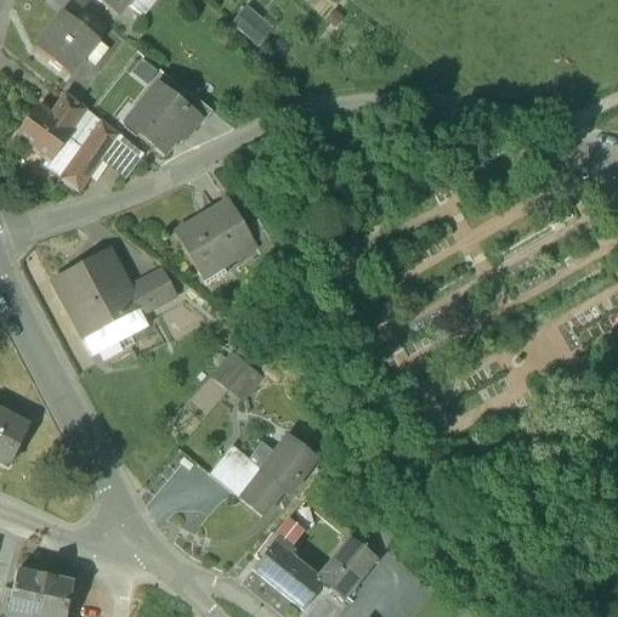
[(85,6),(77,0),(47,0),(63,12),(64,11),(75,20),(85,6)]
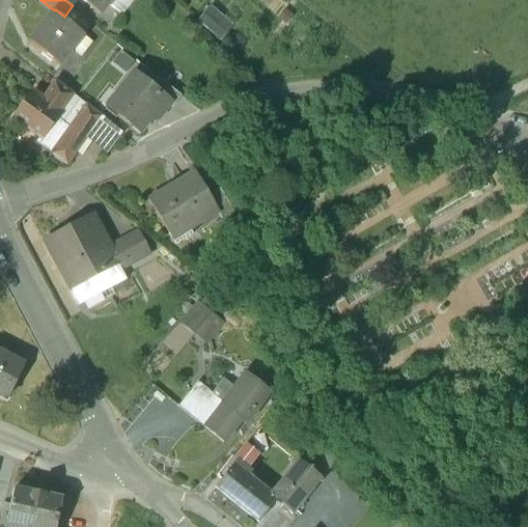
[(86,0),(102,12),(108,4),(111,0),(86,0)]
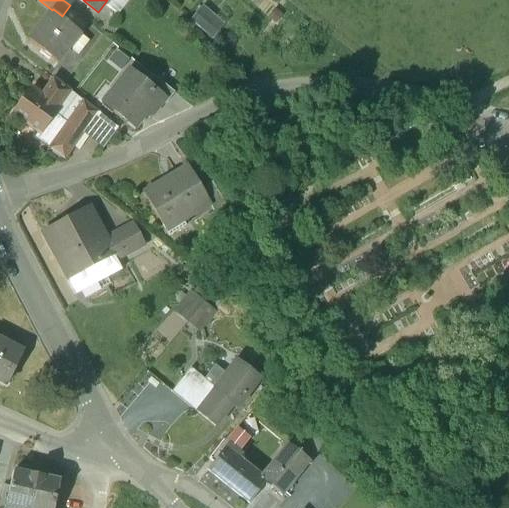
[(107,0),(104,4),(119,17),(133,0),(107,0)]
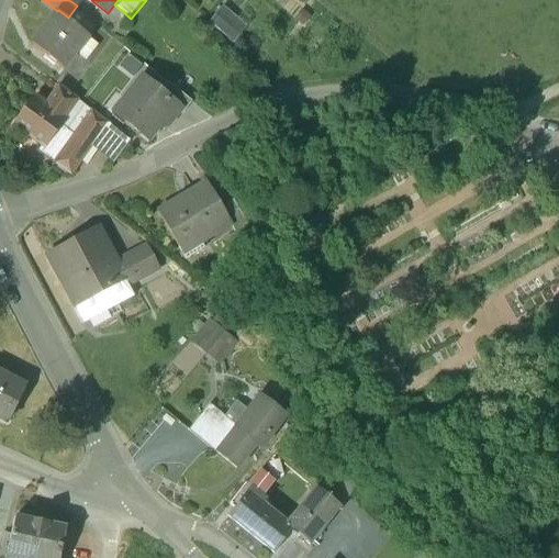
[(228,4),(216,21),(239,38),(253,22),(228,4)]
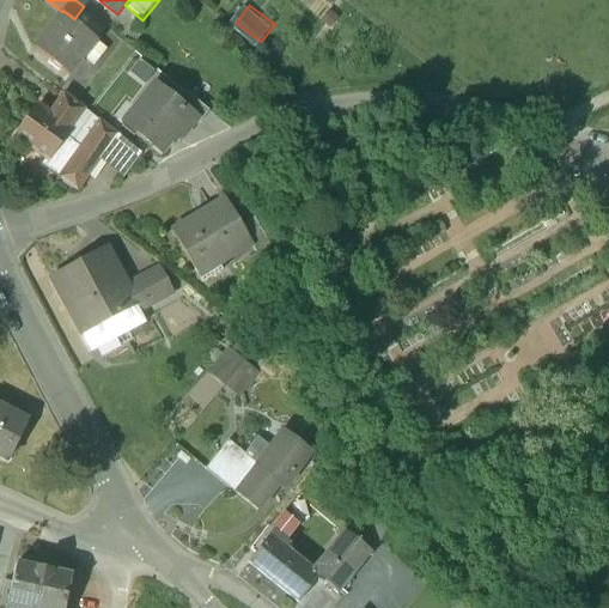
[(74,19),(64,11),(62,12),(36,46),(71,73),(85,54),(85,53),(83,50),(96,35),(74,19)]
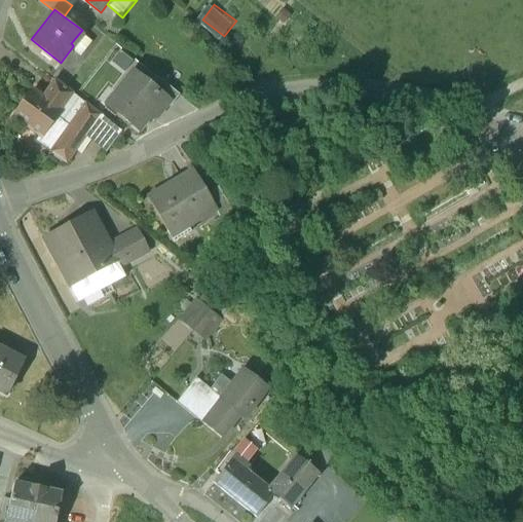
[(84,32),(82,30),(71,43),(73,45),(73,46),(82,53),(94,40),(84,33),(84,32)]
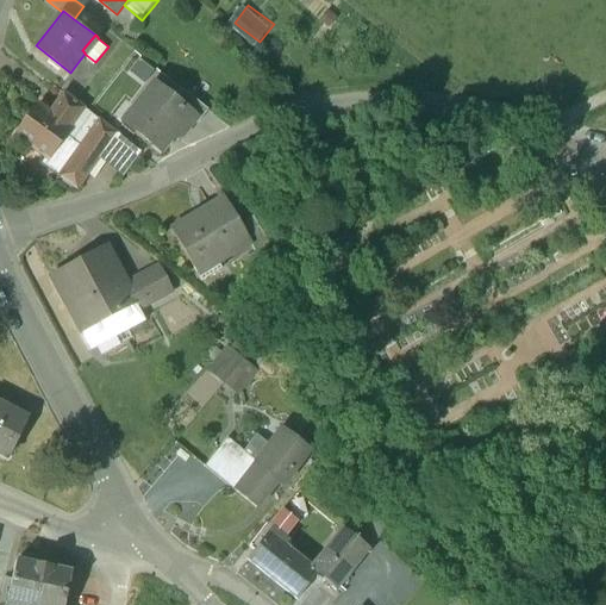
[(175,98),(155,82),(126,120),(162,149),(174,135),(173,131),(187,129),(195,119),(198,117),(186,107),(175,98)]
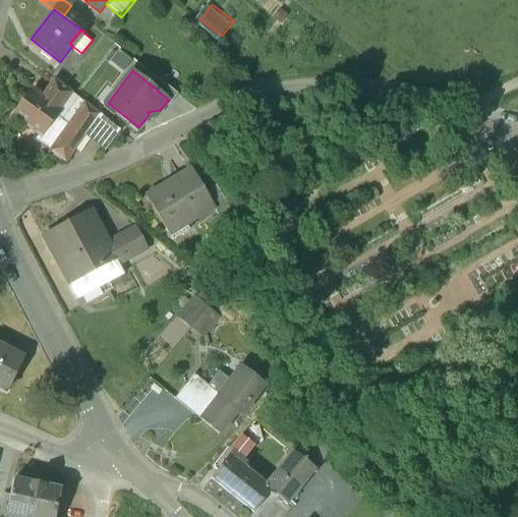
[(179,92),(158,74),(150,83),(159,92),(169,100),(167,102),(170,104),(179,92)]
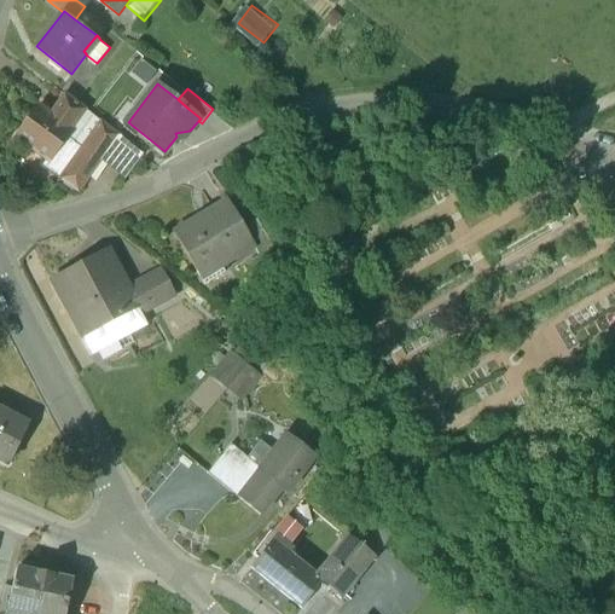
[(67,92),(53,113),(41,104),(17,137),(47,158),(44,163),(80,190),(103,158),(121,134),(87,108),(67,92)]
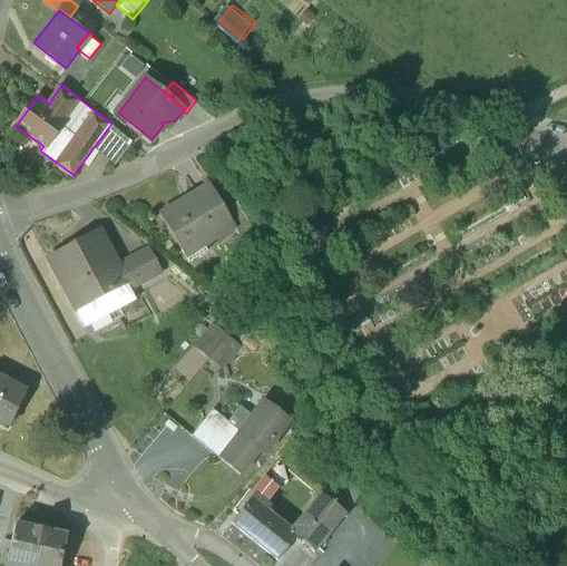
[(111,124),(95,146),(117,163),(133,140),(111,124)]
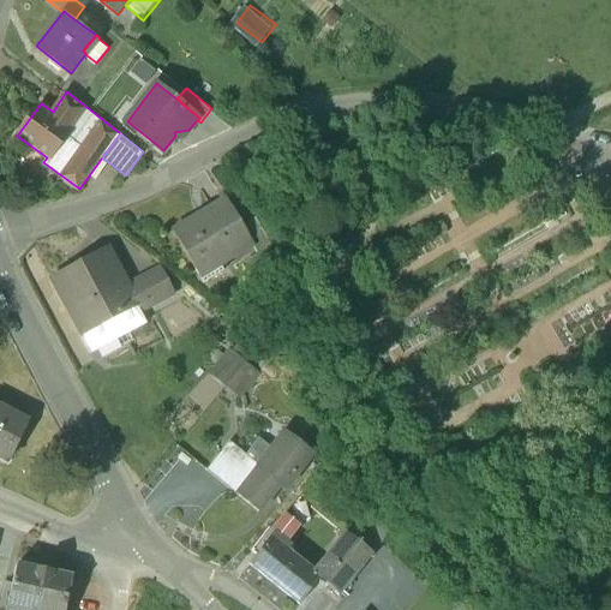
[(227,197),(208,209),(210,211),(175,232),(202,275),(253,243),(255,243),(244,223),(227,197)]
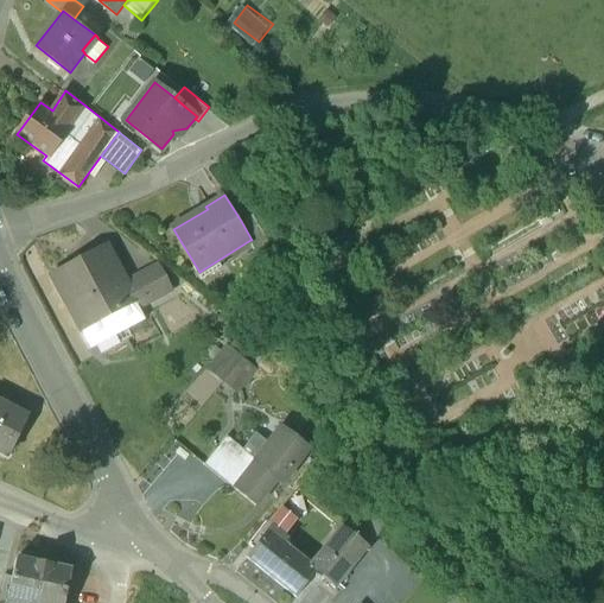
[(271,241),(254,213),(241,221),(252,240),(250,240),(256,249),(271,241)]
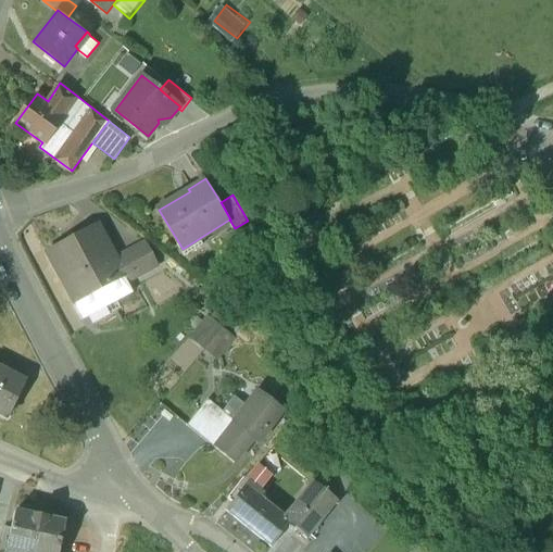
[(117,256),(99,224),(49,251),(76,300),(125,274),(126,273),(117,256)]
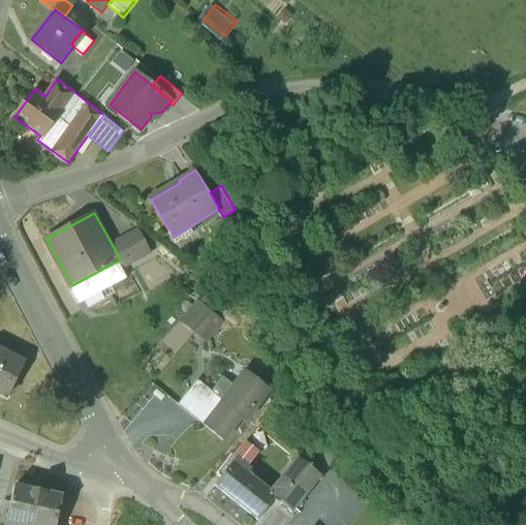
[(138,229),(112,244),(120,259),(119,260),(122,266),(123,266),(150,250),(138,229)]
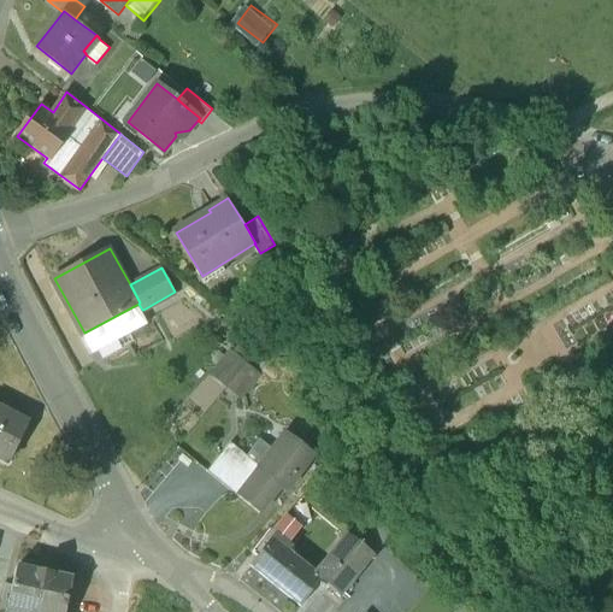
[(346,296),(331,305),(340,319),(354,312),(346,296)]
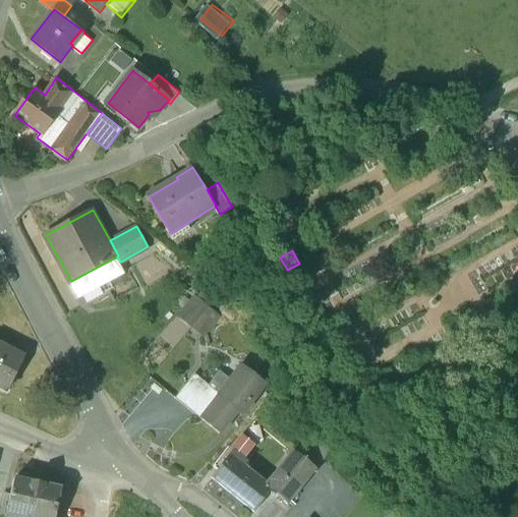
[(117,256),(71,281),(79,297),(126,272),(121,262),(120,262),(117,256)]
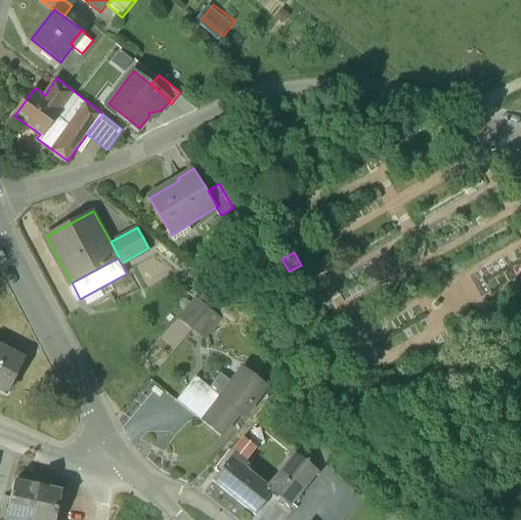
[(200,298),(184,315),(197,325),(210,308),(211,307),(200,298)]
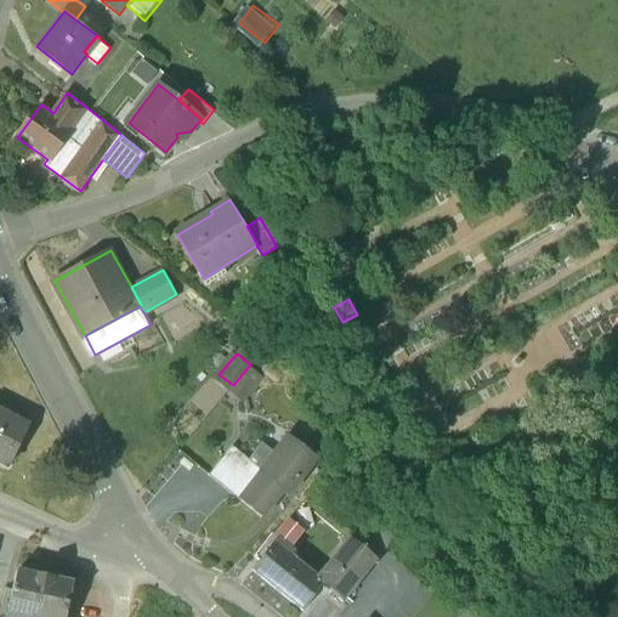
[(249,366),(233,385),(245,395),(261,377),(249,366)]
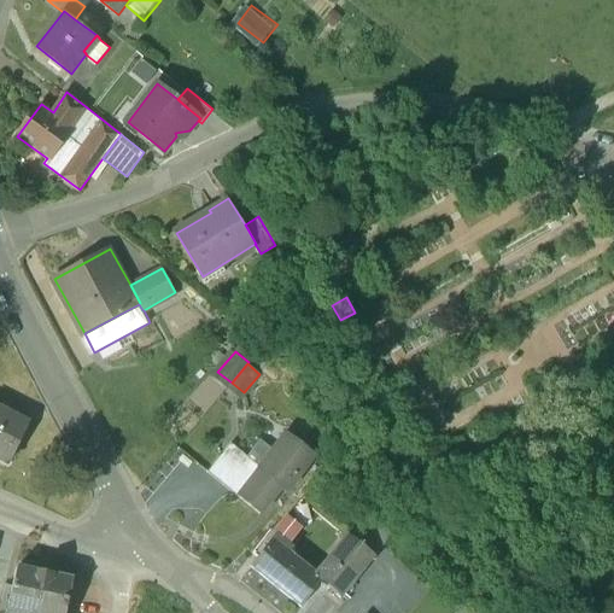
[(0,406),(0,455),(11,461),(30,421),(0,406)]
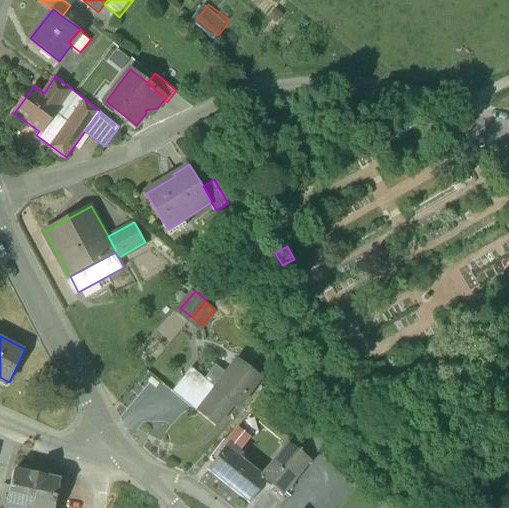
[(223,355),(207,342),(200,352),(216,364),(223,355)]
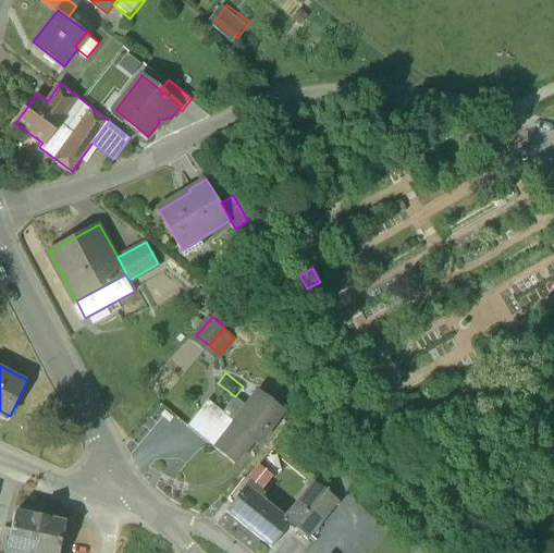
[(218,383),(194,414),(207,424),(200,432),(217,444),(211,450),(221,457),(226,452),(236,461),(263,425),(246,410),(245,412),(243,408),(242,408),(246,405),(235,396),(218,383)]
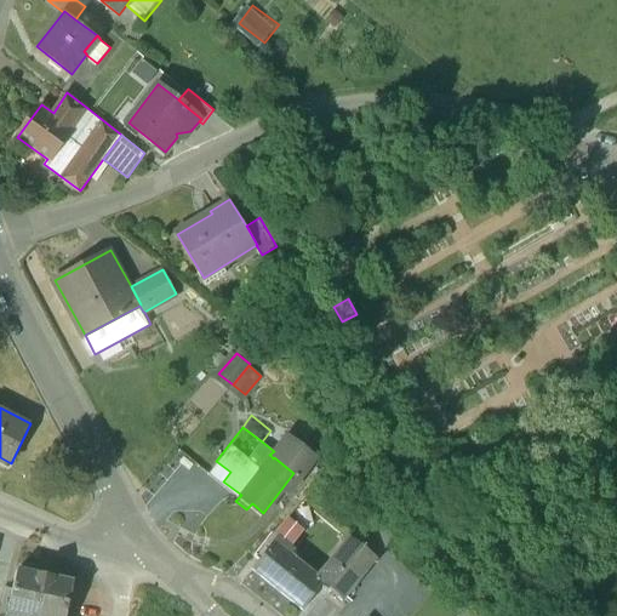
[(321,458),(289,433),(274,451),(270,455),(273,458),(274,457),(293,473),(303,480),(321,458)]
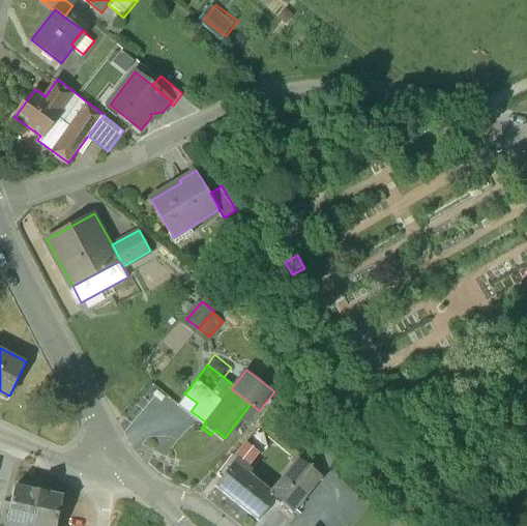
[(253,468),(234,454),(220,472),(224,475),(217,484),(261,518),(277,496),(273,492),(250,472),(253,468)]
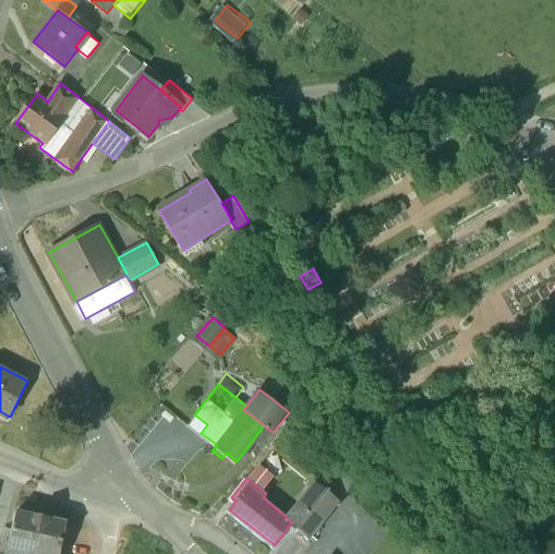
[(316,480),(288,518),(292,522),(311,537),(340,500),(316,480)]
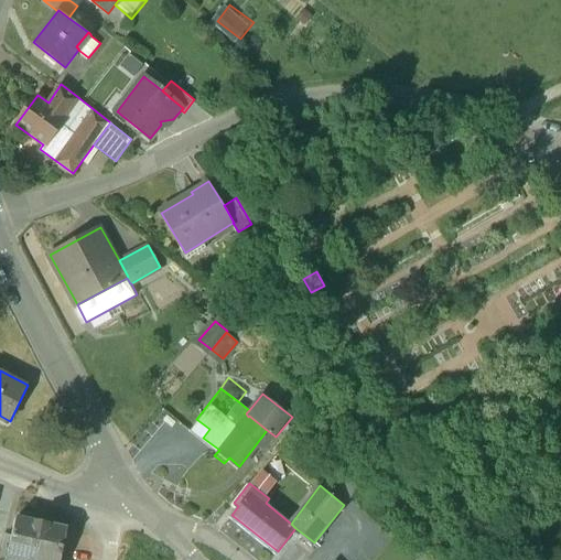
[(36,559),(47,521),(18,515),(7,559),(33,559),(36,559)]
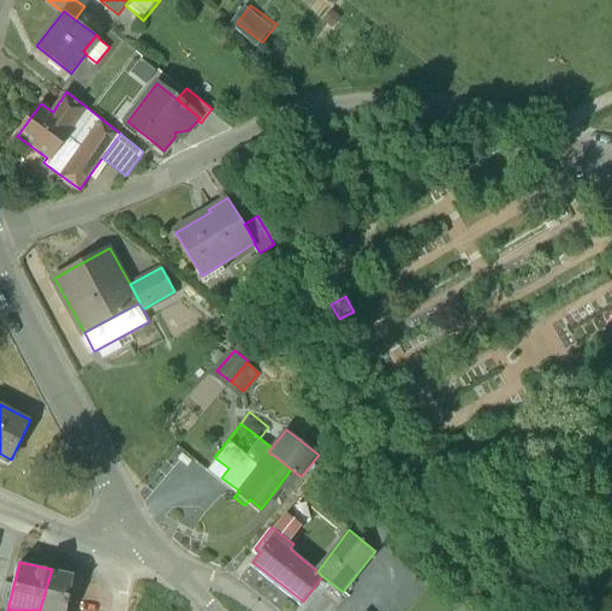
[(52,569),(40,610),(36,610),(66,610),(75,574),(52,569)]
